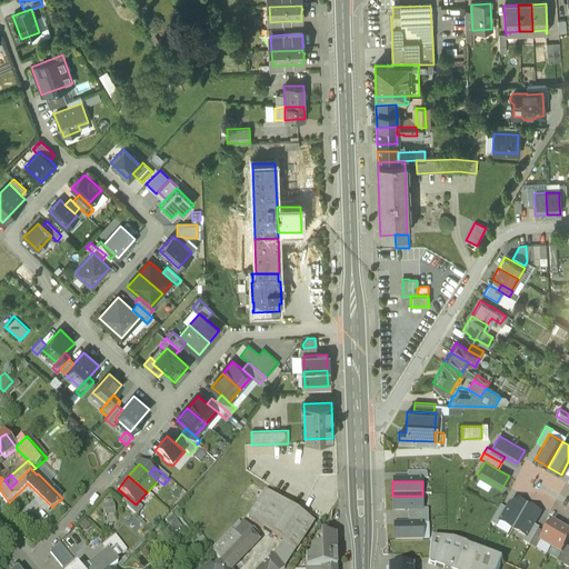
[(252,505),(257,508),(266,493),(261,491),(252,505)]
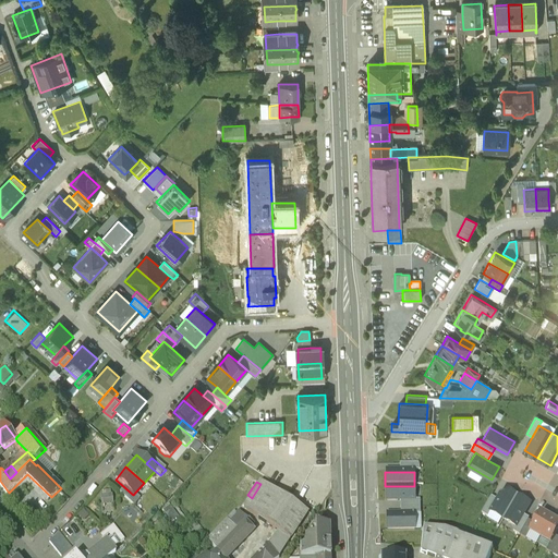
[(307,514),(261,484),(252,498),(242,513),(262,525),(275,534),(288,543),(307,514)]
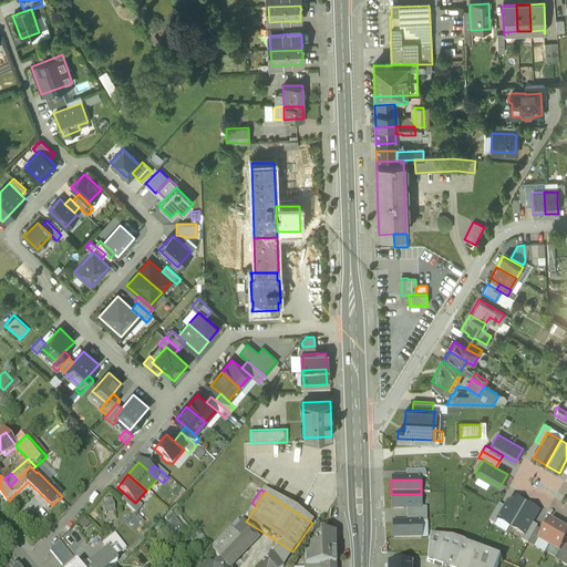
[(421,508),(421,494),(391,494),(392,508),(406,508),(421,508)]
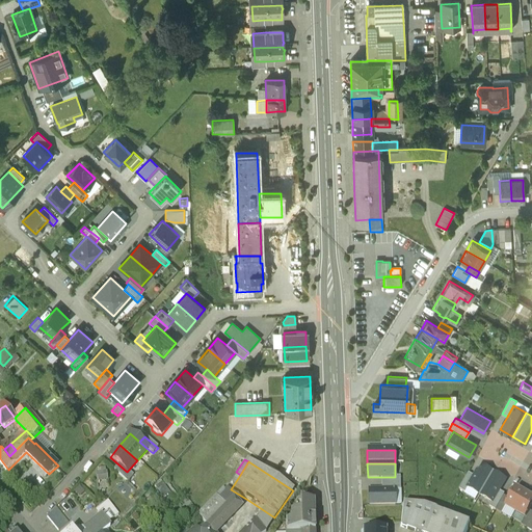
[(127,472),(118,464),(113,471),(128,483),(133,477),(127,472)]
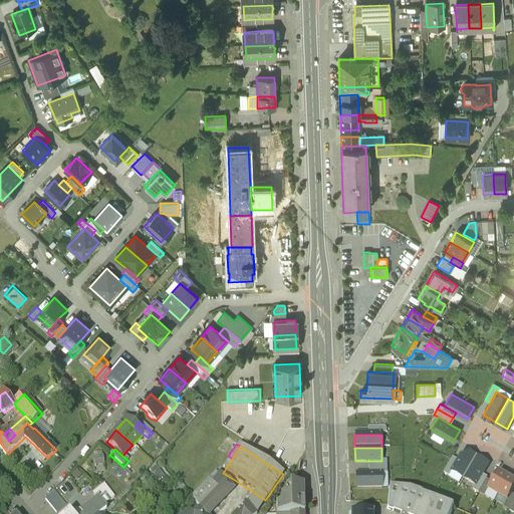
[(452,473),(464,480),(477,456),(465,449),(458,461),(452,473)]
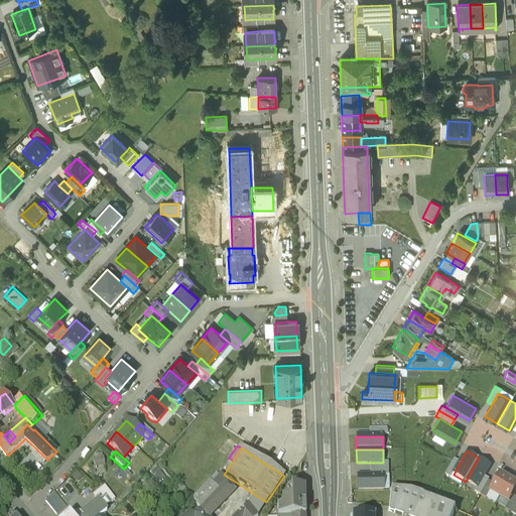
[(95,467),(103,466),(102,458),(94,459),(95,467)]
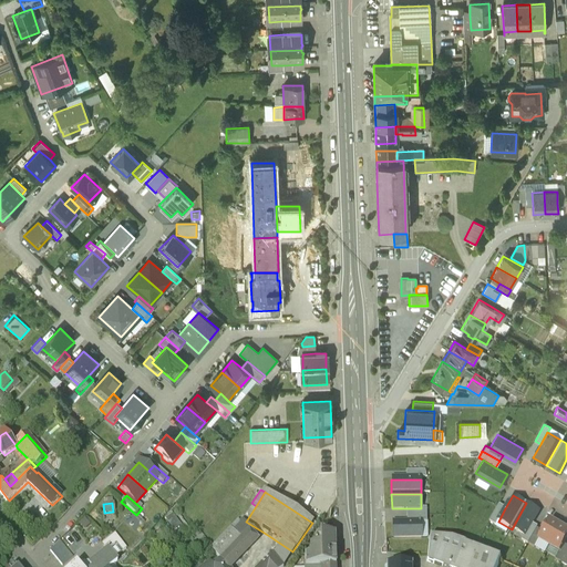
[(512,529),(524,536),(531,525),(538,511),(526,503),(512,529)]
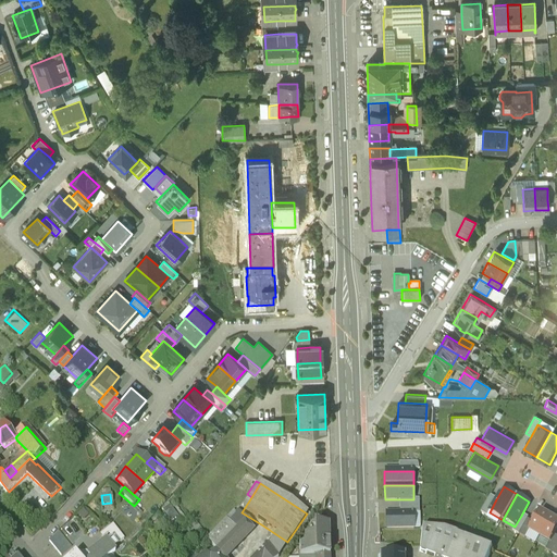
[(490,512),(496,499),(491,496),(481,512),(487,516),(490,512)]
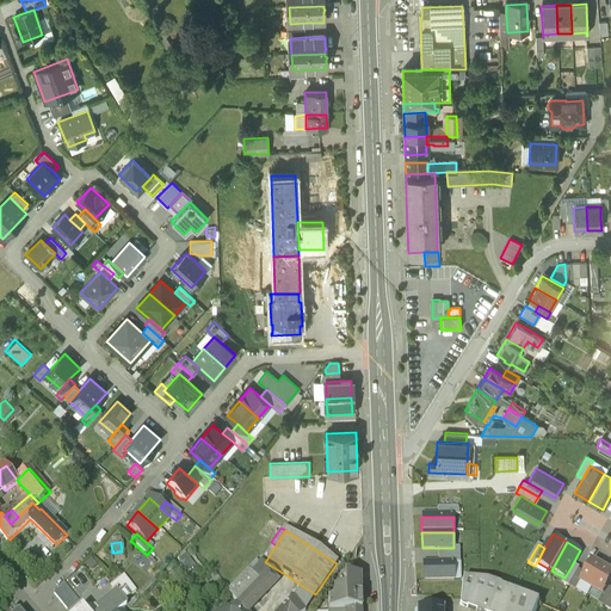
[(585,573),(580,581),(580,582),(592,588),(604,568),(592,561),(585,573)]
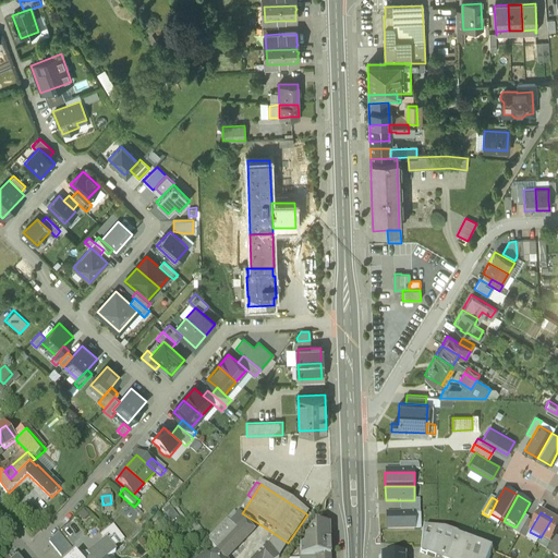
[(238,532),(245,524),(240,517),(235,513),(228,521),(238,532)]
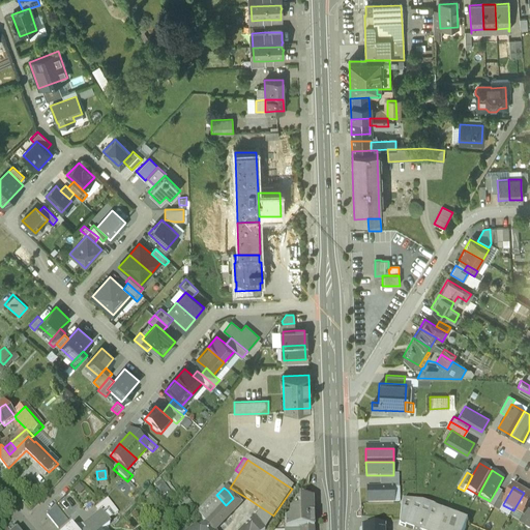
[(248,499),(230,488),(228,491),(233,498),(241,506),(248,499)]
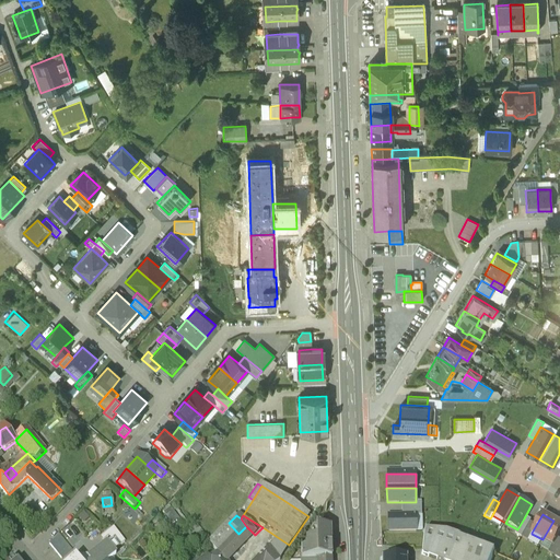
[(416,533),(416,516),(401,517),(387,517),(387,533),(416,533)]
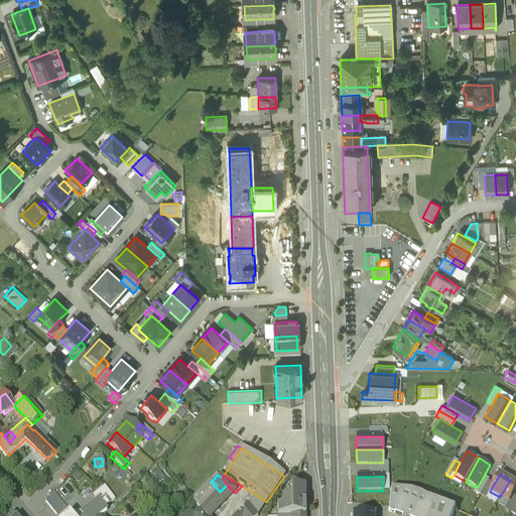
[(475,492),(480,495),(488,481),(483,478),(477,488),(475,492)]
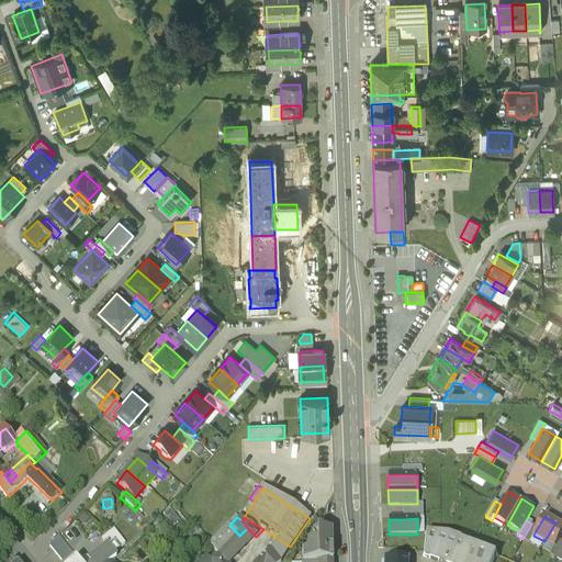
[(561,535),(561,526),(555,523),(544,541),(554,548),(555,548),(560,540),(561,535)]
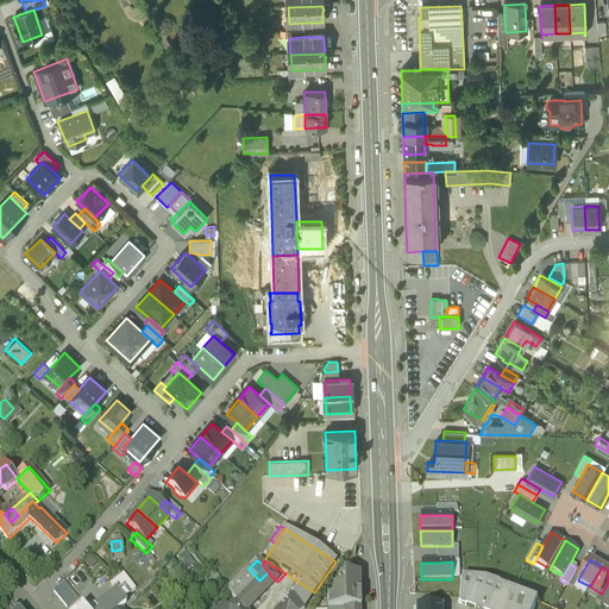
[(576,567),(566,584),(573,588),(578,581),(578,579),(583,571),(576,567)]
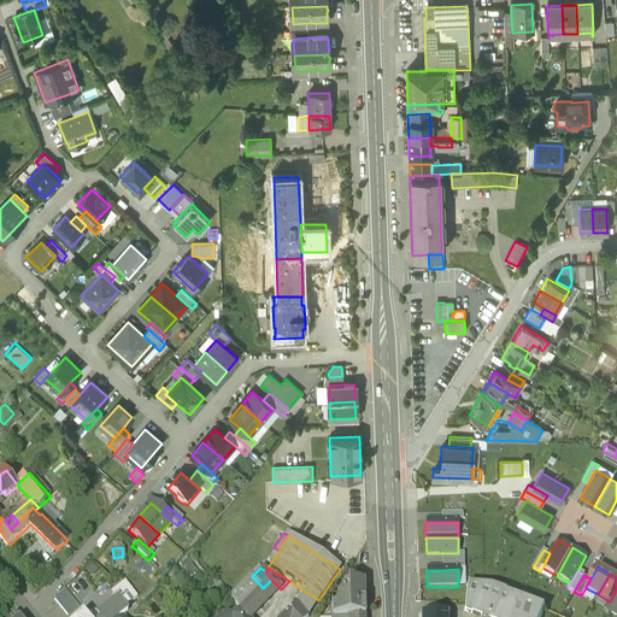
[(252,576),(229,597),(241,611),(262,591),(263,588),(252,576)]
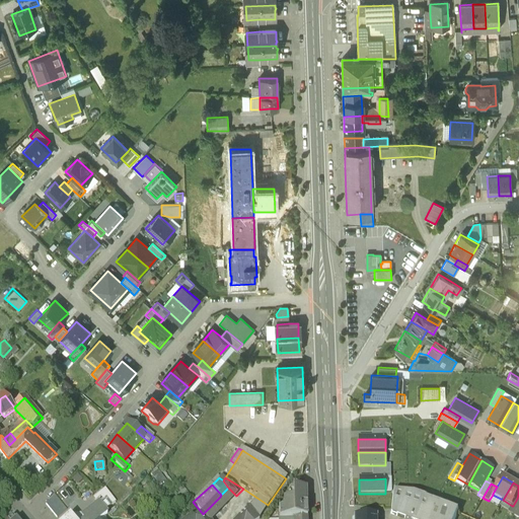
[(220,497),(227,504),(236,496),(228,488),(221,495),(220,497)]
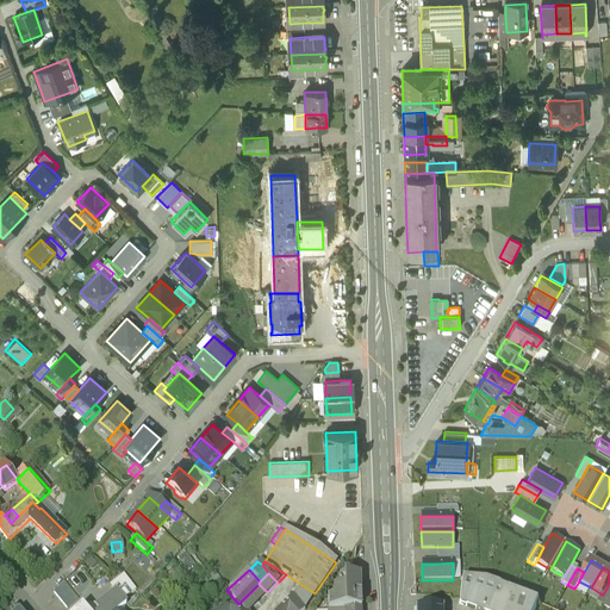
[(134,590),(123,576),(110,585),(116,592),(122,599),(134,590)]
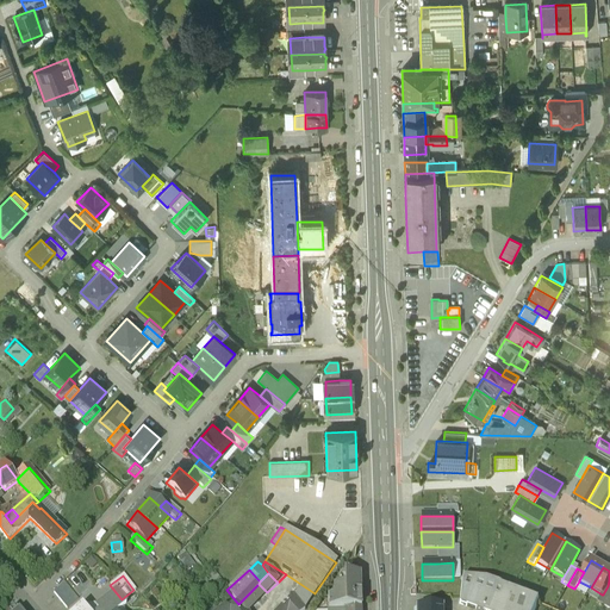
[(360,577),(343,577),(343,584),(338,584),(340,592),(332,592),(332,603),(328,603),(327,609),(353,609),(360,609),(360,577)]
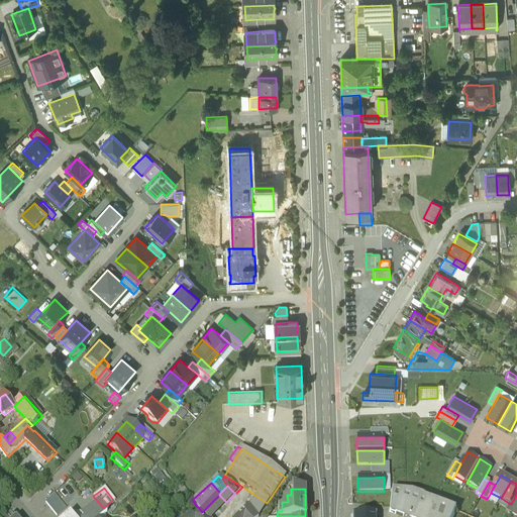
[(452,516),(456,509),(412,493),(391,491),(391,492),(389,513),(400,516),(452,516)]
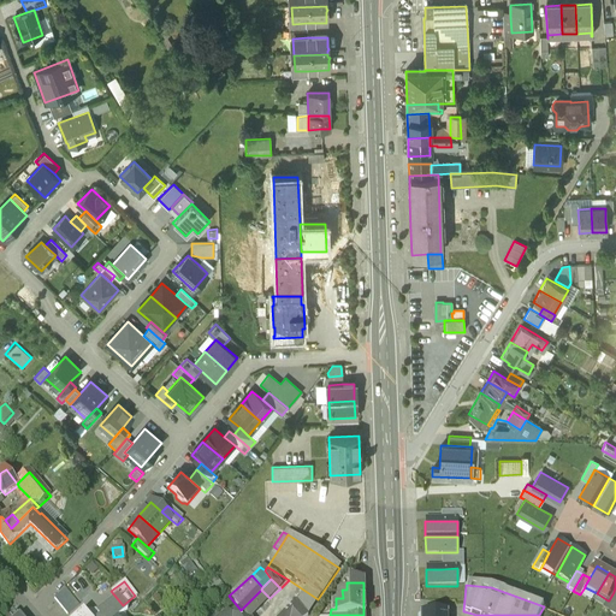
[(66,588),(55,597),(63,608),(75,599),(66,588)]
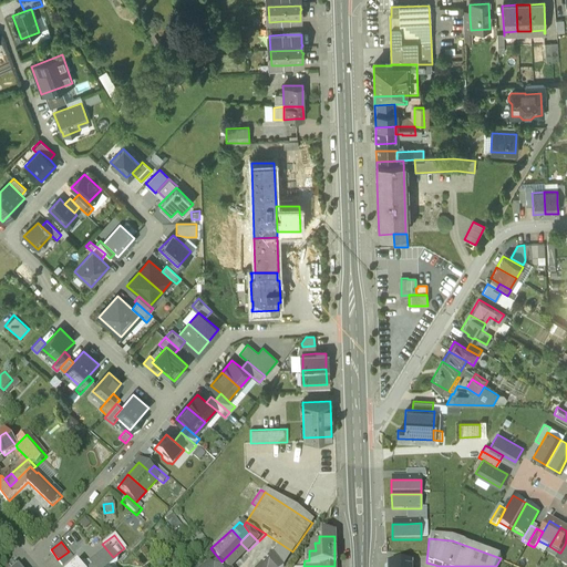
[(222,562),(222,563),(224,566),(232,566),(248,550),(240,543),(222,562)]
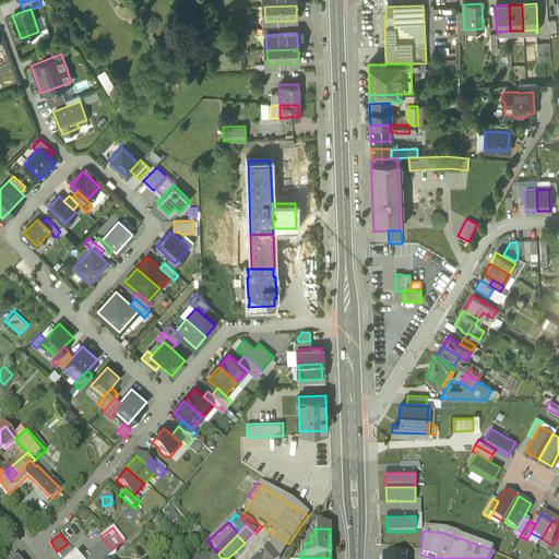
[(265,548),(277,558),(280,558),(288,544),(275,535),(265,548)]
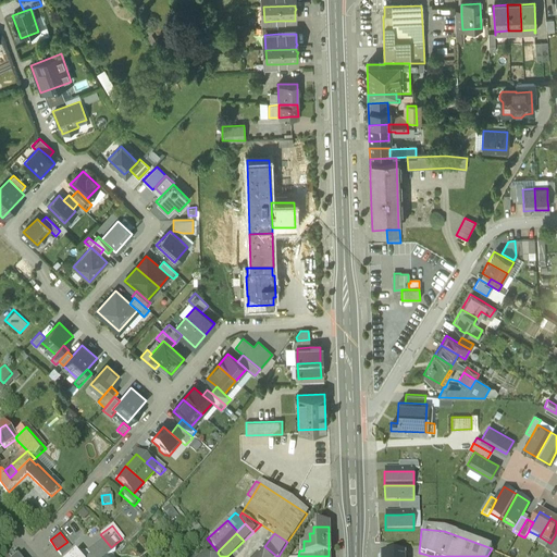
[(556,536),(555,535),(551,543),(549,543),(545,549),(552,554),(556,543),(556,536)]
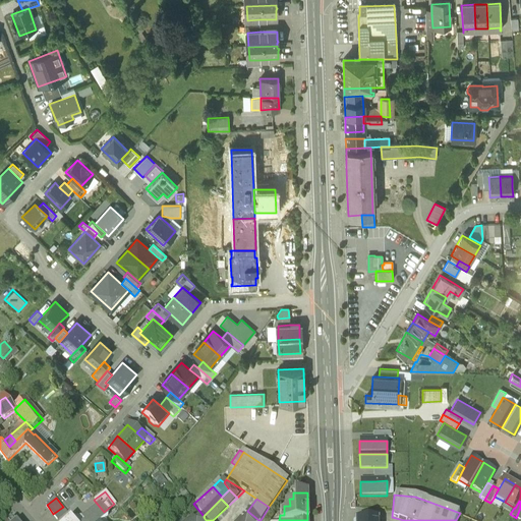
[(83,519),(82,519),(83,520),(101,520),(107,516),(104,512),(99,506),(83,519)]
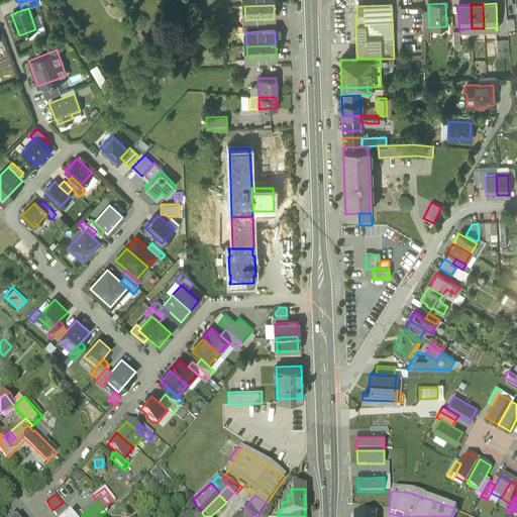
[(63,503),(53,510),(57,515),(67,508),(63,503)]
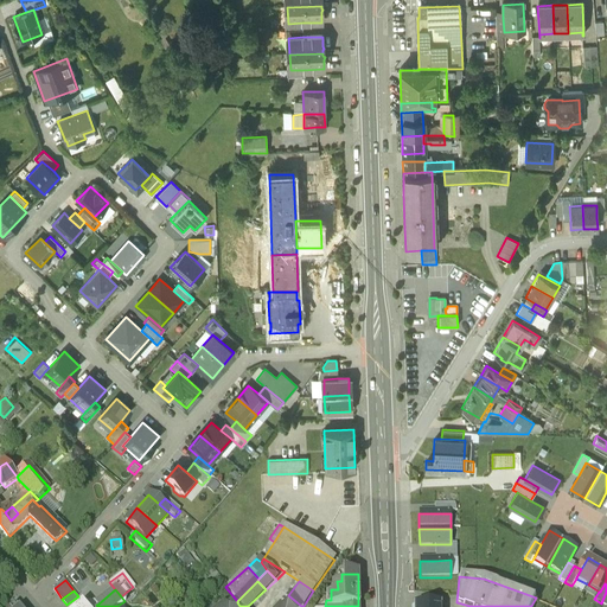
[(301,606),(288,595),(279,605),(280,606),(301,606)]
